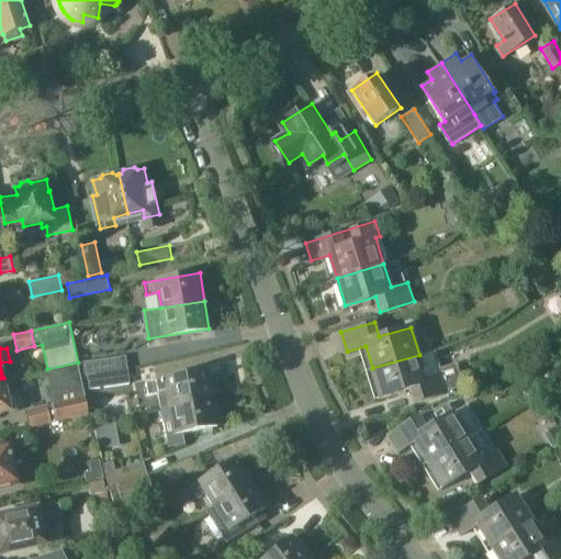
[(419,355),(372,368),(381,398),(411,388),(415,402),(449,392),(448,389),(464,384),(458,362),(441,367),(436,349),(419,355)]
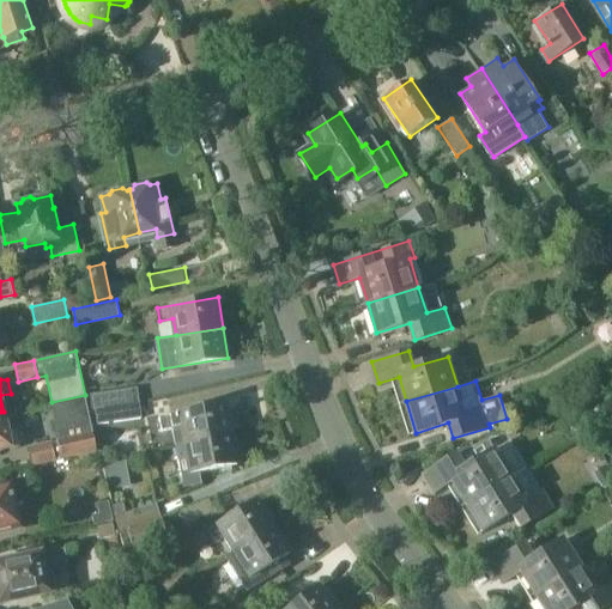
[(94,391),(95,406),(140,400),(138,385),(94,391)]
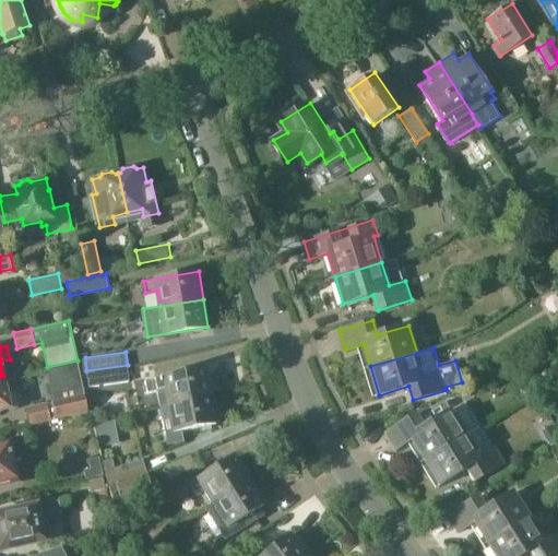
[(52,401),(56,417),(88,410),(78,361),(47,367),(55,401),(52,401)]
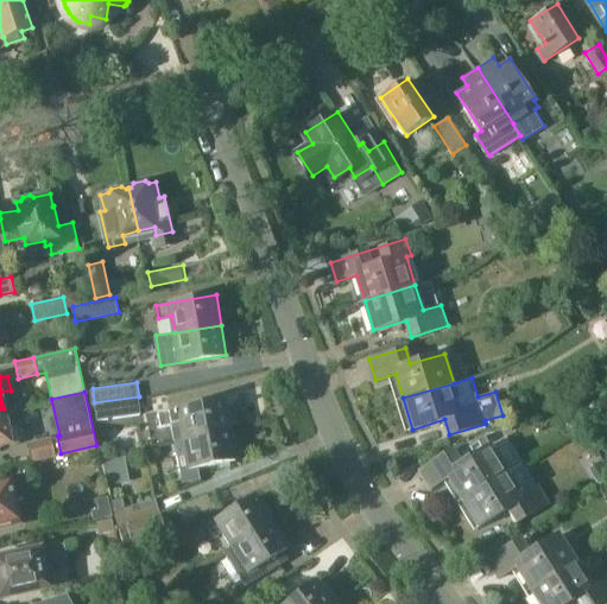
[(141,412),(139,396),(94,402),(96,418),(141,412)]
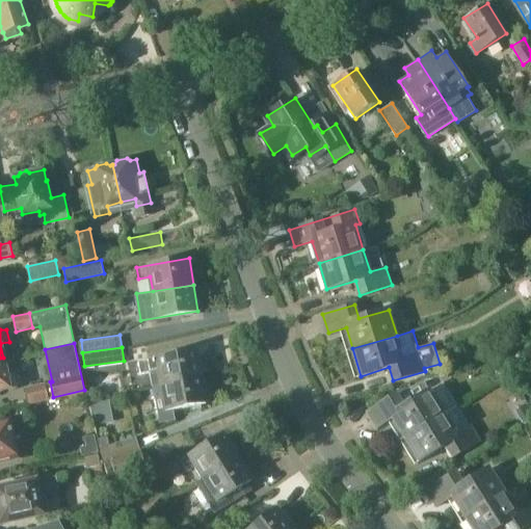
[(141,372),(150,371),(152,384),(160,381),(161,385),(202,376),(196,350),(139,361),(141,372)]
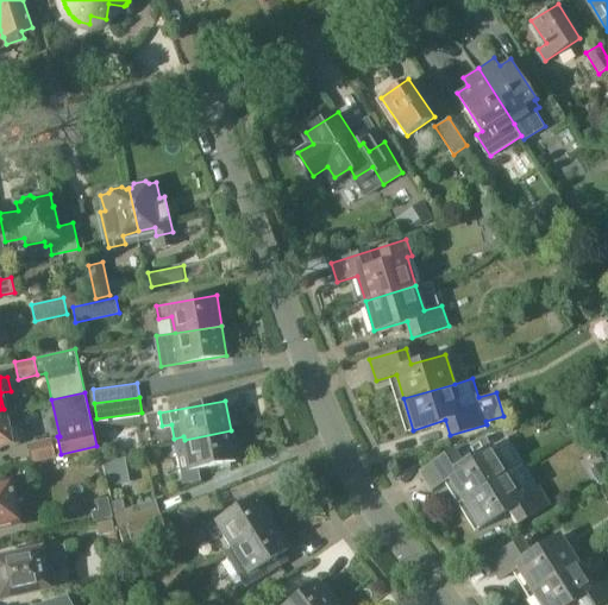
[(4,409),(0,409),(0,443),(20,440),(17,426),(7,427),(4,409)]
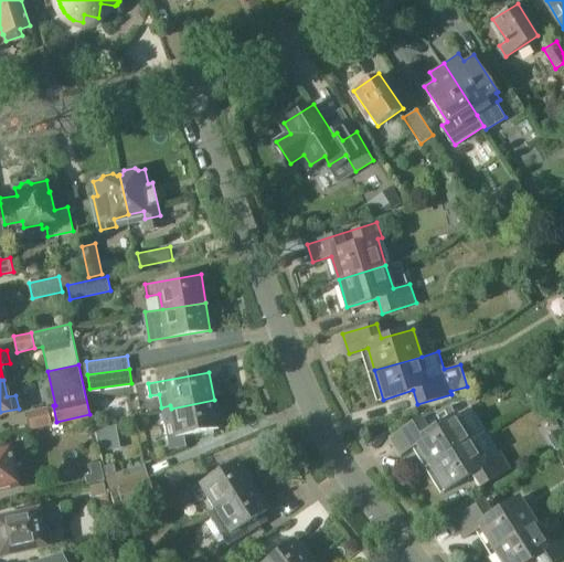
[(187,445),(184,434),(220,427),(214,400),(171,409),(170,405),(161,407),(169,448),(187,445)]
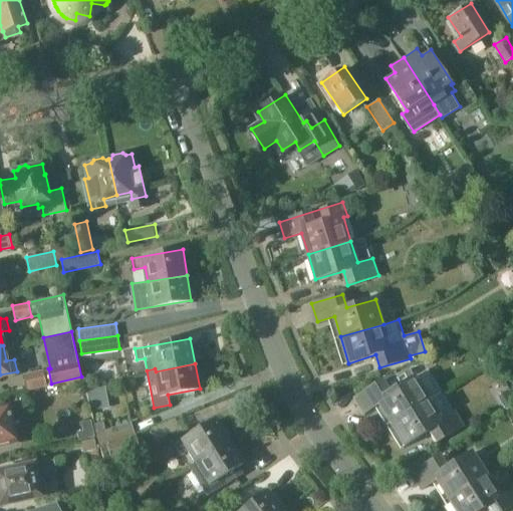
[(383,380),(355,398),(365,413),(379,405),(391,423),(429,400),(409,367),(383,380)]
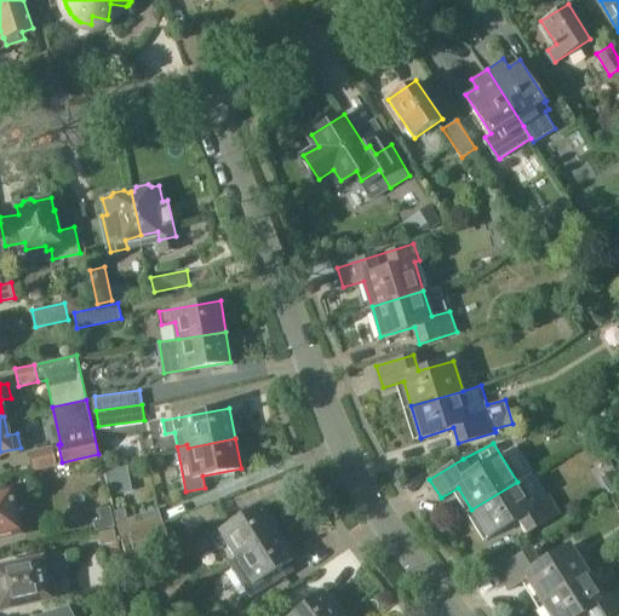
[(29,450),(34,468),(57,464),(53,445),(29,450)]
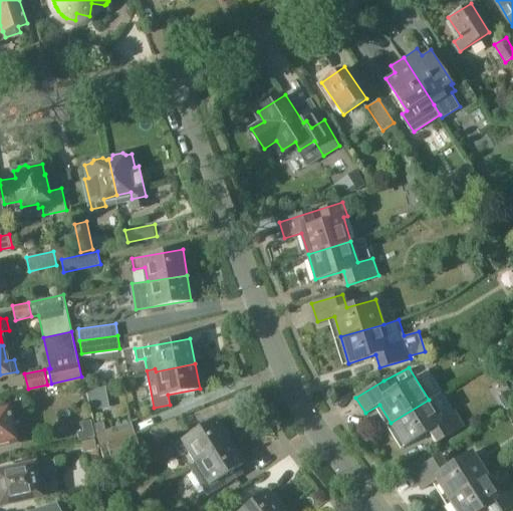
[(441,418),(429,400),(391,423),(405,446),(431,430),(438,442),(465,425),(455,409),(441,418)]
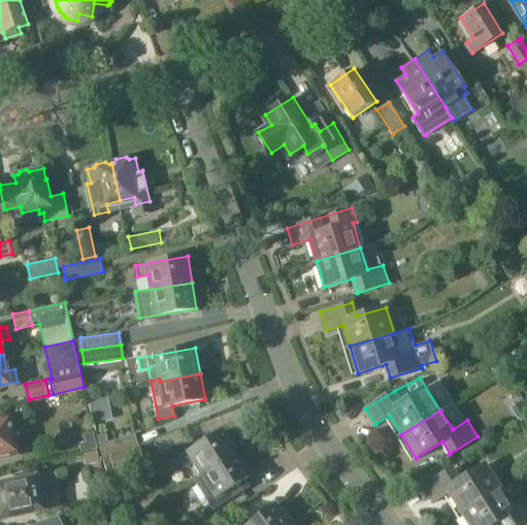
[(0,455),(18,451),(10,417),(0,419),(0,455)]
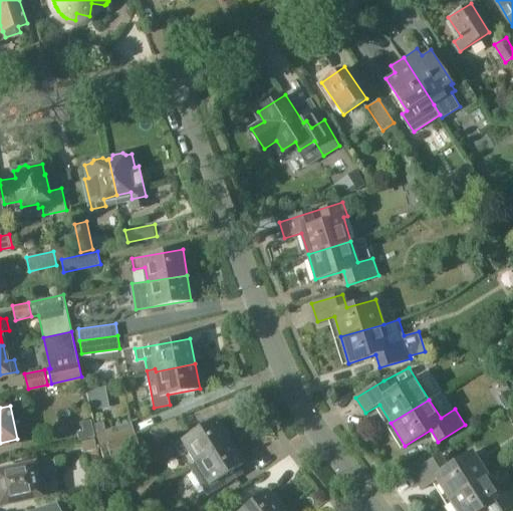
[(189,450),(196,461),(230,440),(229,438),(231,436),(229,430),(226,425),(221,422),(219,422),(217,419),(177,444),(183,454),(189,450)]
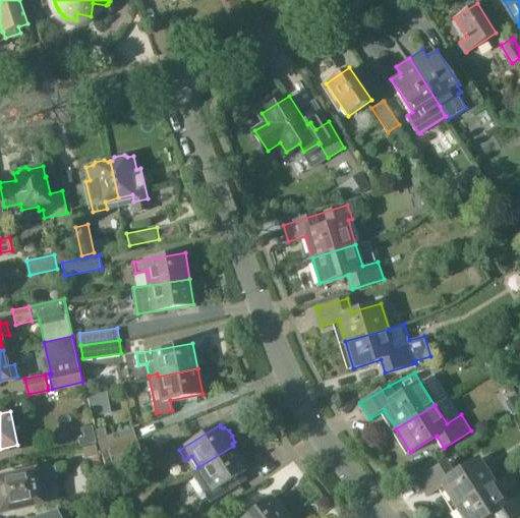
[(85,436),(79,437),(80,445),(96,441),(93,425),(83,427),(85,436)]
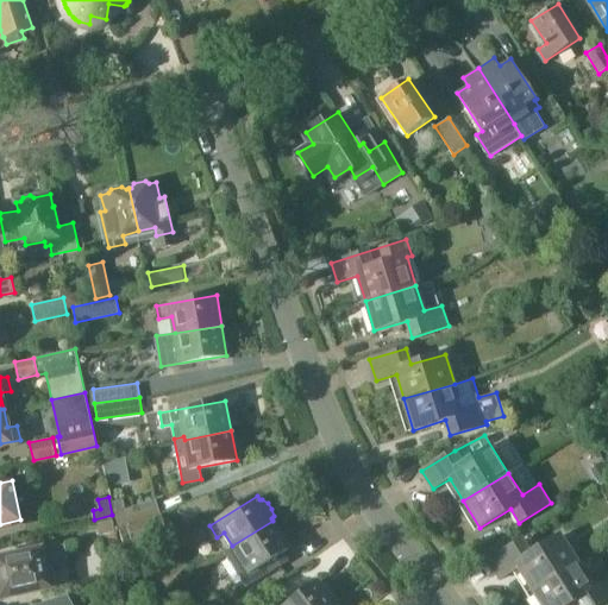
[(114,500),(117,511),(125,509),(126,509),(124,498),(114,500)]
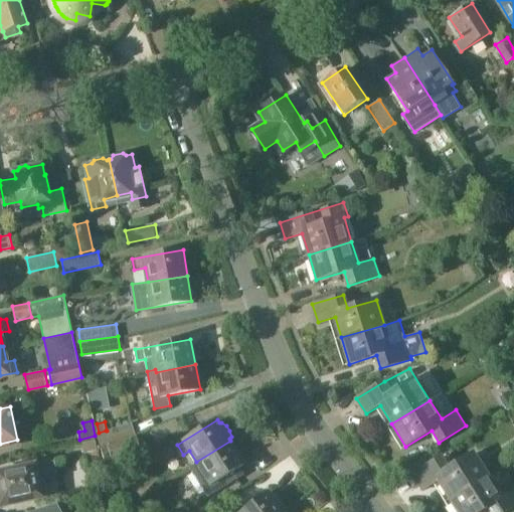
[(99,433),(98,434),(101,445),(108,442),(136,434),(132,422),(107,431),(106,431),(99,433)]
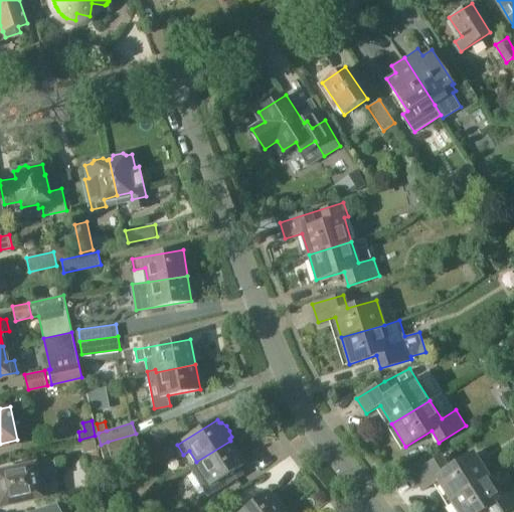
[(136,434),(108,442),(113,459),(114,460),(142,451),(136,434)]
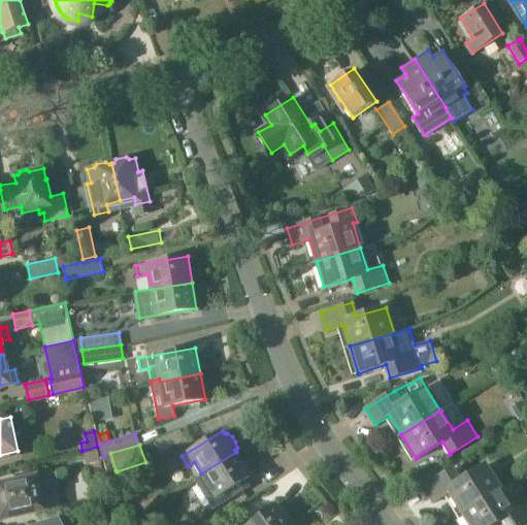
[(98,450),(85,452),(87,463),(100,460),(98,450)]
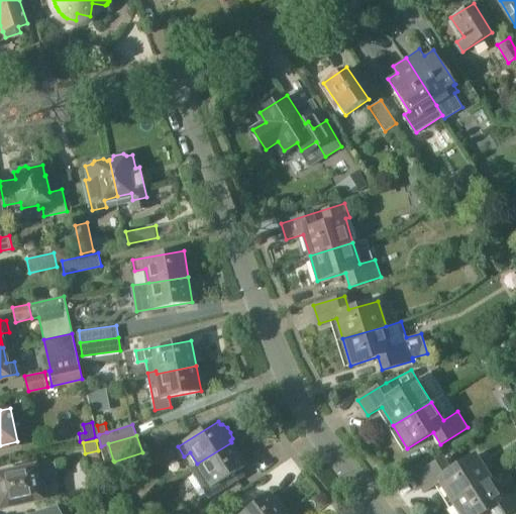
[(108,443),(101,446),(105,463),(113,460),(108,443)]
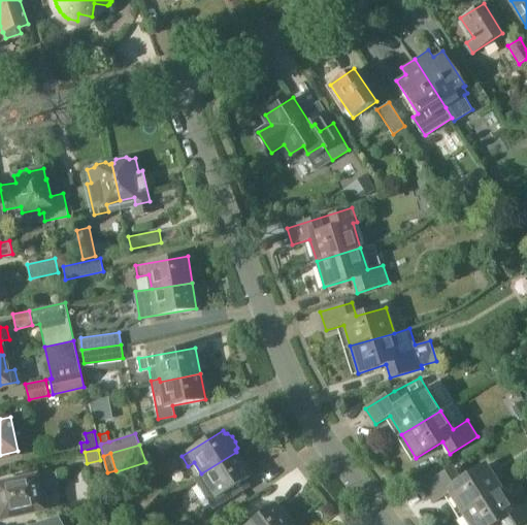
[(251,476),(237,453),(202,474),(201,473),(195,478),(215,509),(245,489),(240,482),(251,476)]
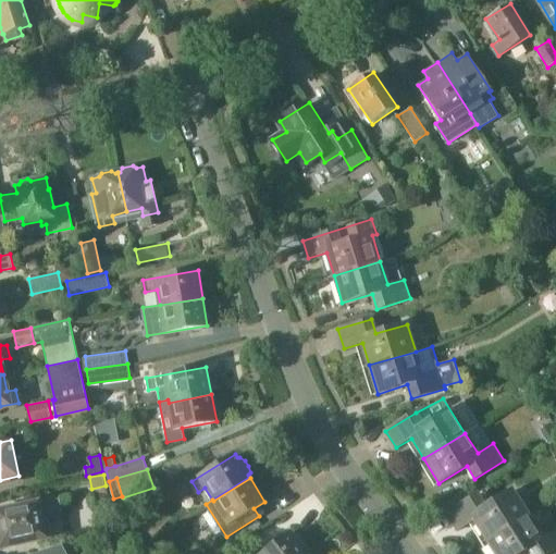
[(474,519),(487,540),(529,514),(513,489),(486,505),(479,493),(448,512),(459,528),(474,519)]
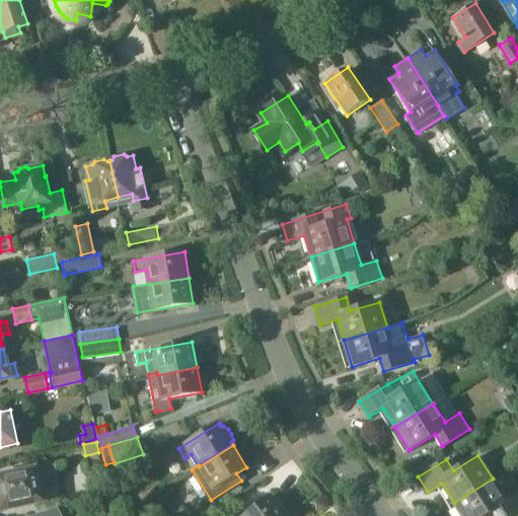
[(55,465),(47,466),(37,468),(23,471),(23,469),(8,473),(8,474),(0,475),(0,507),(1,507),(2,509),(44,501),(40,484),(58,480),(55,465)]
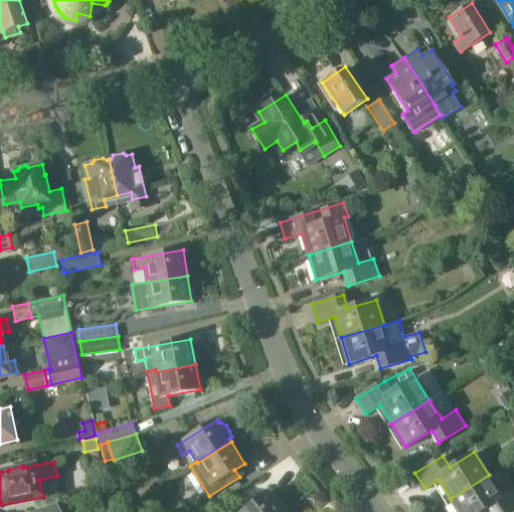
[(500,493),(489,475),(451,499),(458,511),(478,511),(490,505),(494,511),(504,511),(513,506),(513,485),(500,493)]
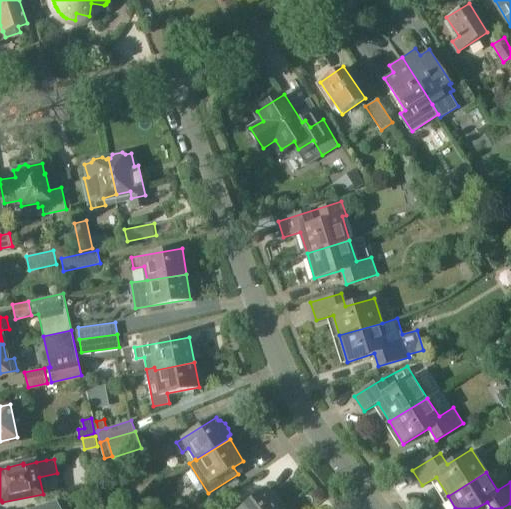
[(132,496),(123,488),(114,498),(123,506),(132,496)]
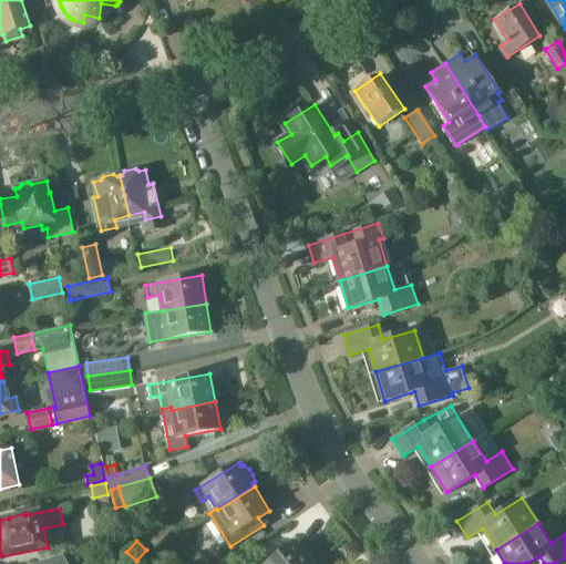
[(311,563),(314,563),(311,561),(314,559),(311,553),(307,547),(301,544),(299,545),(296,541),(267,563),(311,563)]
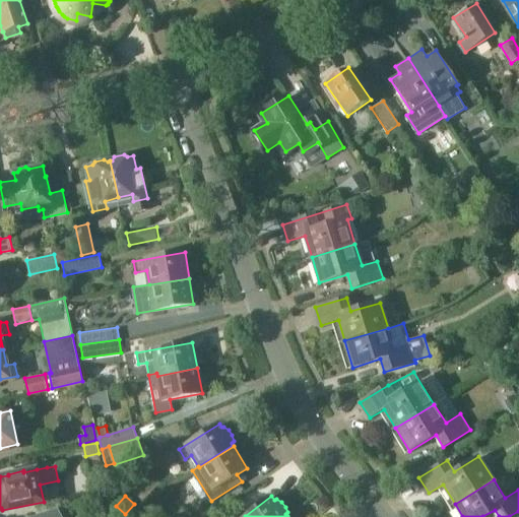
[(61,516),(57,508),(31,516),(61,516)]
